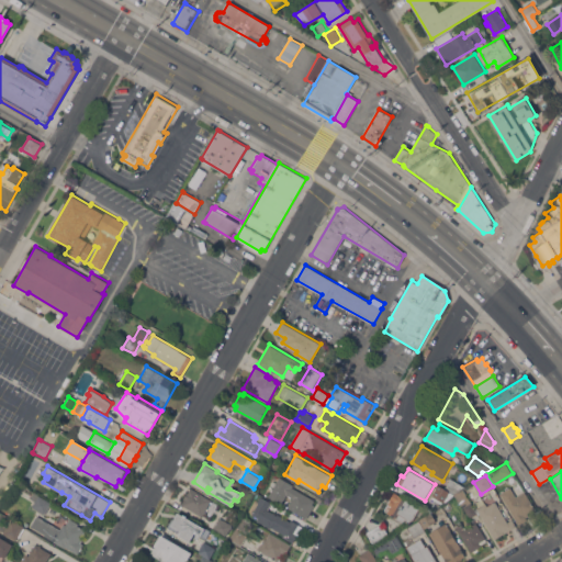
[(280,476),(293,484),(292,486),(314,499),(312,504),(314,505),(307,518),(288,507),(293,497),(288,494),(282,504),(269,496),(280,476)]
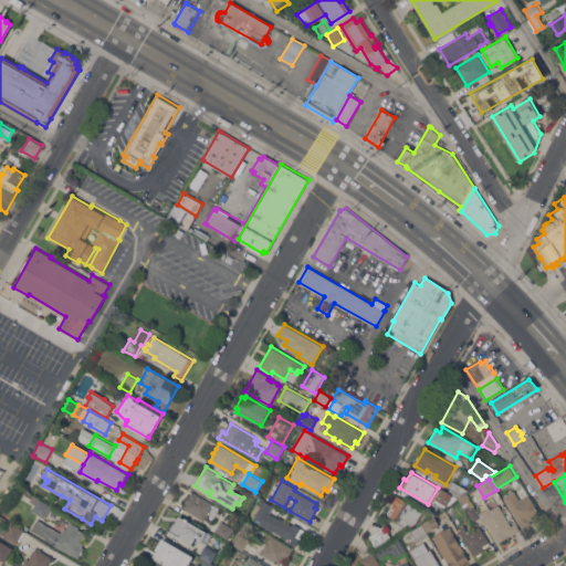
[(451,493),(449,491),(453,482),(467,490),(467,492),(458,496),(451,493)]
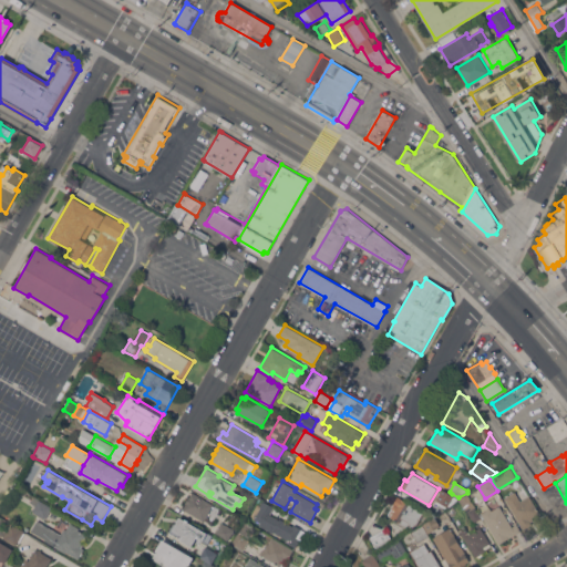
[(452,494),(445,505),(444,505),(444,506),(435,502),(442,490),(449,493),(450,492),(452,494)]
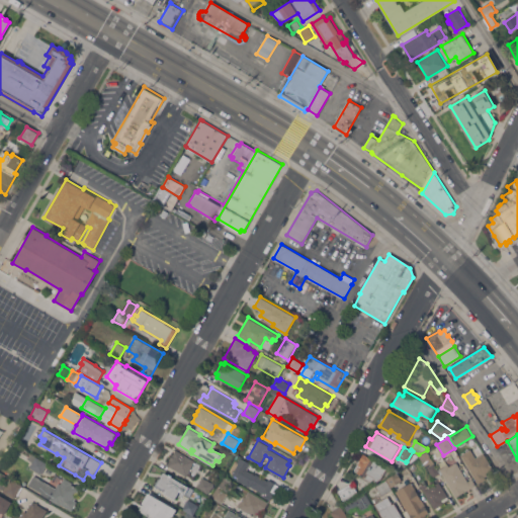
[(195,460),(186,476),(167,465),(170,459),(172,454),(173,454),(176,449),(195,460)]
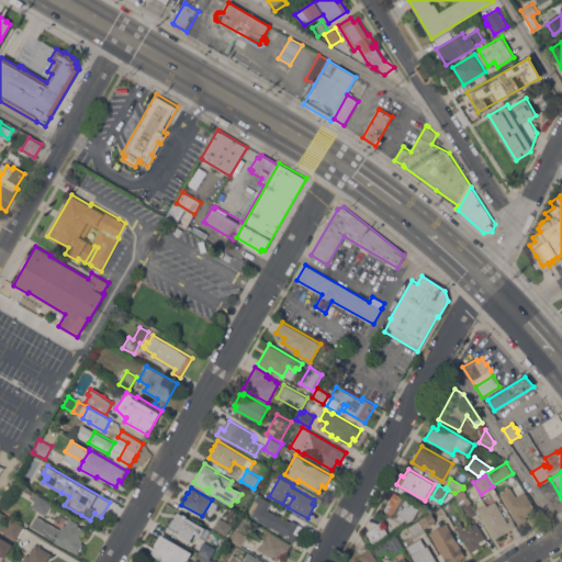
[(501,493),(510,487),(516,496),(525,491),(535,508),(527,513),(529,515),(526,517),(527,519),(518,525),(501,493)]
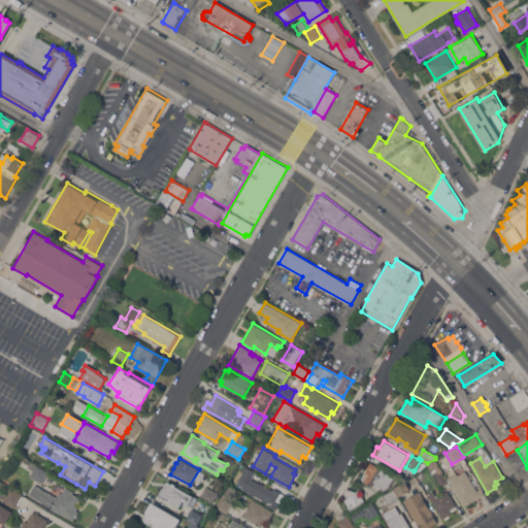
[(435,459),(449,483),(441,487),(436,476),(427,463),(435,459)]
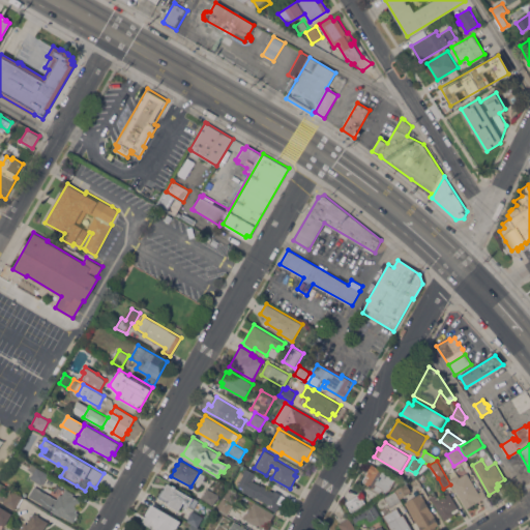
[(394,482),(395,483),(393,486),(392,486),(389,491),(388,490),(386,494),(376,488),(375,489),(365,482),(369,477),(365,475),(373,464),(396,478),(394,482)]
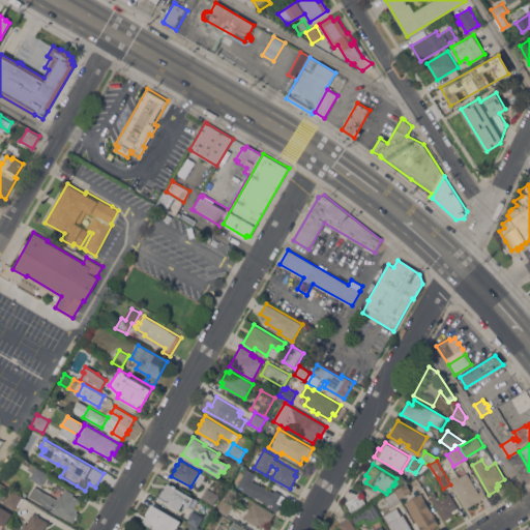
[(48,474),(41,484),(30,477),(36,467),(48,474)]
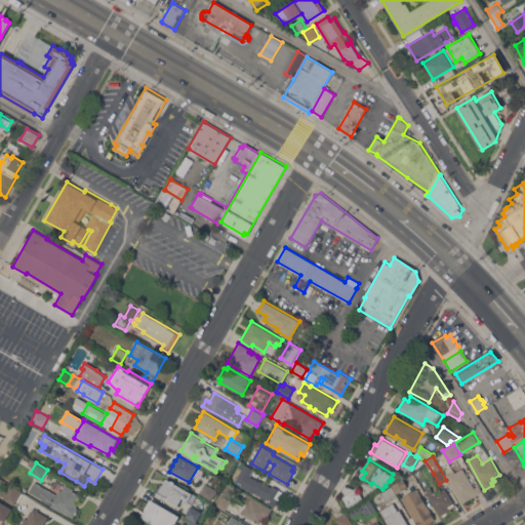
[(249,477),(258,482),(259,480),(272,487),(272,486),(279,490),(275,497),(277,498),(276,500),(277,501),(274,507),(264,501),(265,499),(253,492),(252,495),(239,487),(240,486),(234,482),(241,469),(240,469),(243,463),(253,470),(249,477)]
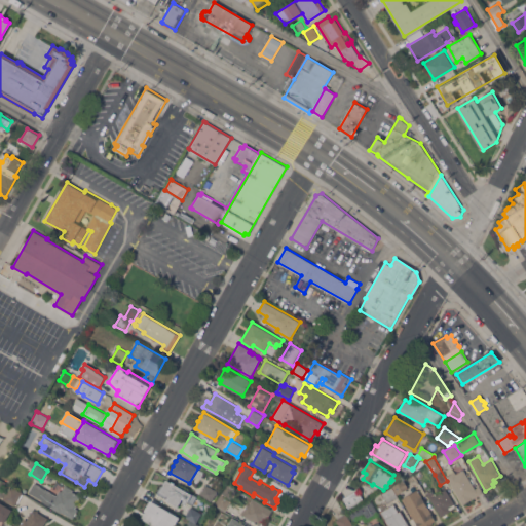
[(475,489),(480,486),(484,492),(463,504),(446,476),(455,471),(456,474),(463,470),(475,489)]
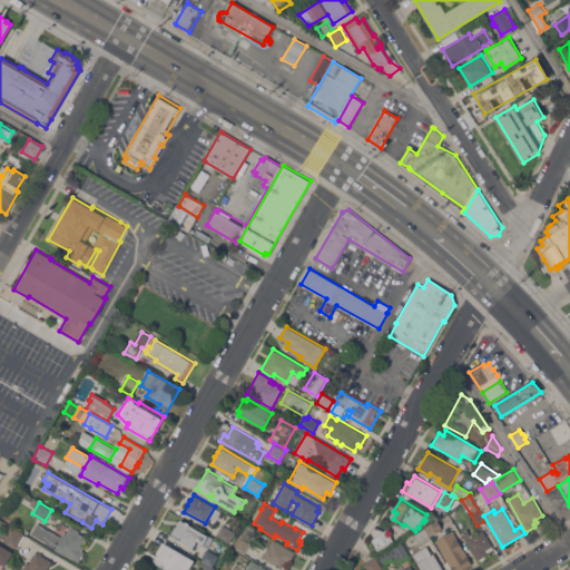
[(209,548),(197,540),(193,549),(169,534),(179,517),(215,538),(209,548)]
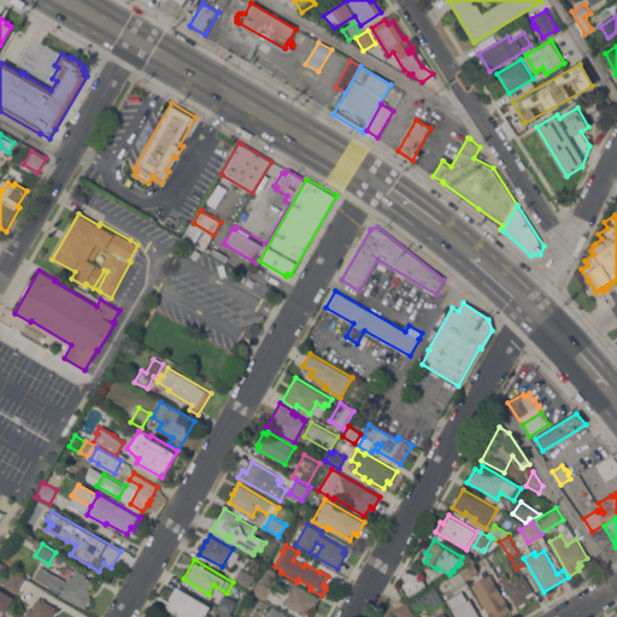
[(460,570),(472,563),(474,564),(479,574),(466,580),(462,571),(460,570)]
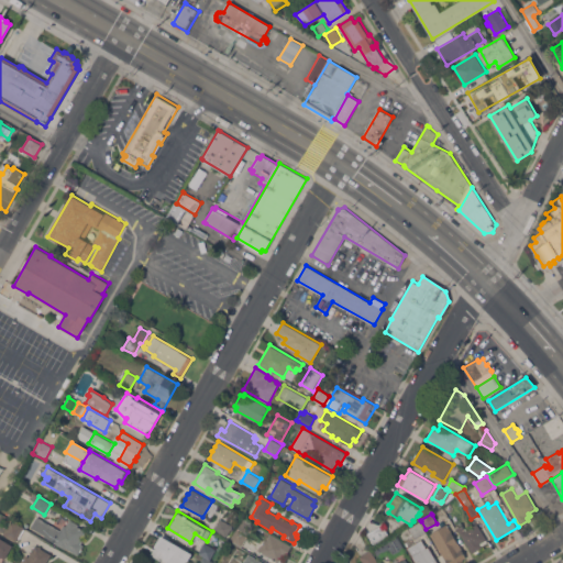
[(61,530),(63,525),(66,527),(69,519),(78,525),(78,526),(86,530),(80,539),(84,541),(81,544),(84,545),(78,555),(65,548),(65,549),(44,537),(45,536),(31,527),(36,517),(61,530)]
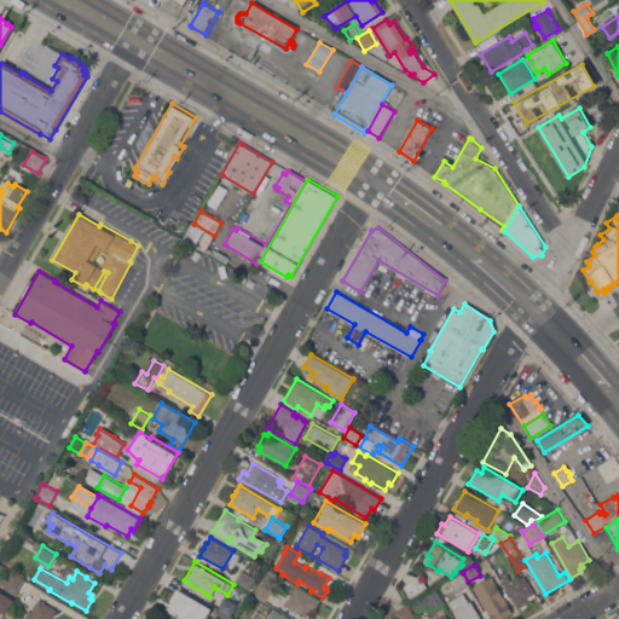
[(242,570),(256,577),(249,590),(235,582),(242,570)]
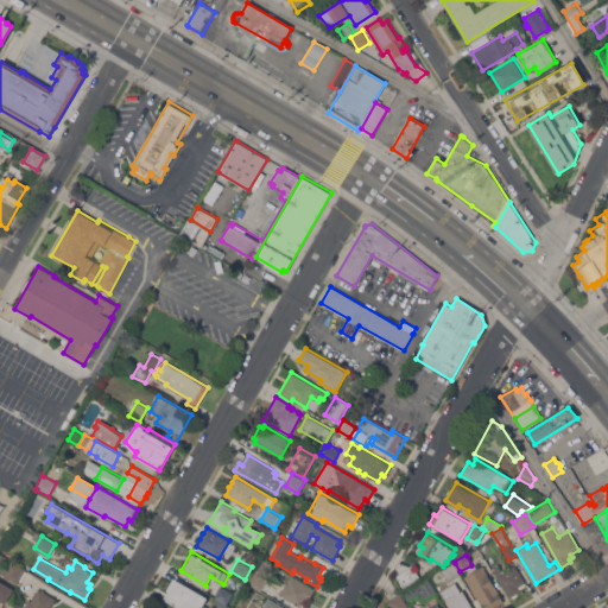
[(4,576),(5,575),(0,571),(0,569),(2,565),(8,569),(12,562),(26,570),(18,584),(4,576)]
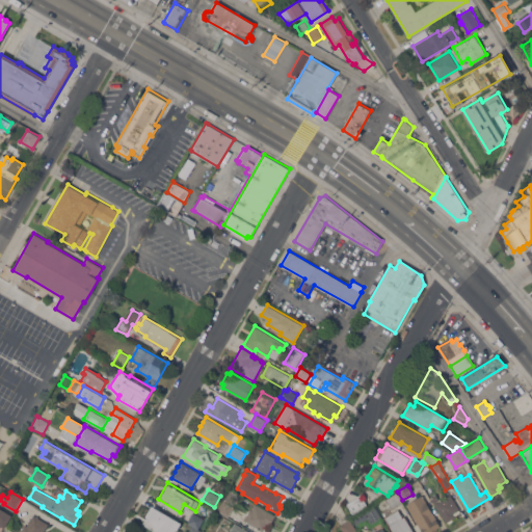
[(403,504),(392,510),(386,500),(387,499),(397,494),(397,495),(403,504)]
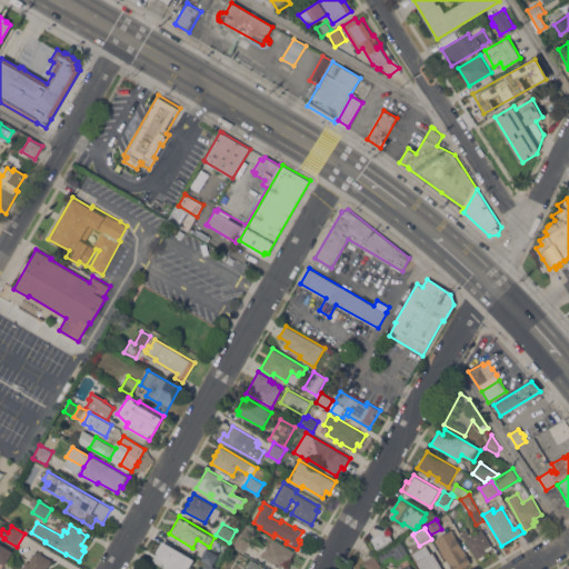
[(451,529),(471,562),(467,566),(467,568),(465,568),(452,568),(435,539),(451,529)]
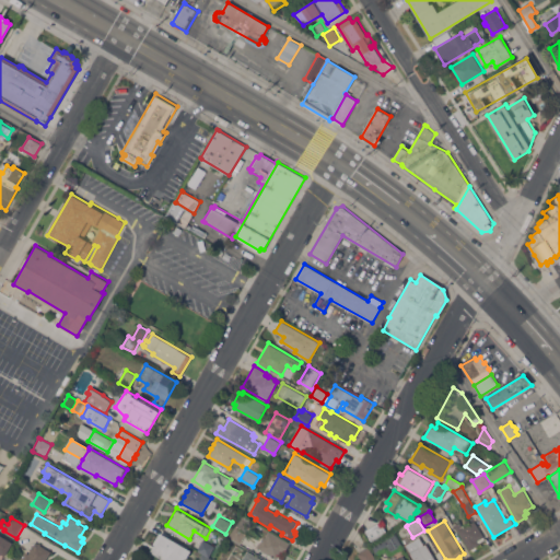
[(479,543),(480,544),(477,546),(477,547),(477,548),(475,550),(471,550),(471,549),(469,550),(454,525),(459,522),(463,528),(475,521),(485,539),(479,543)]
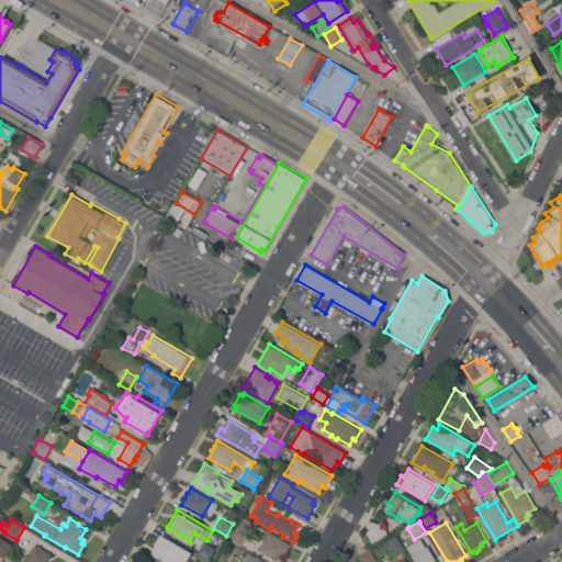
[(367,532),(382,524),(389,536),(373,544),(367,532)]
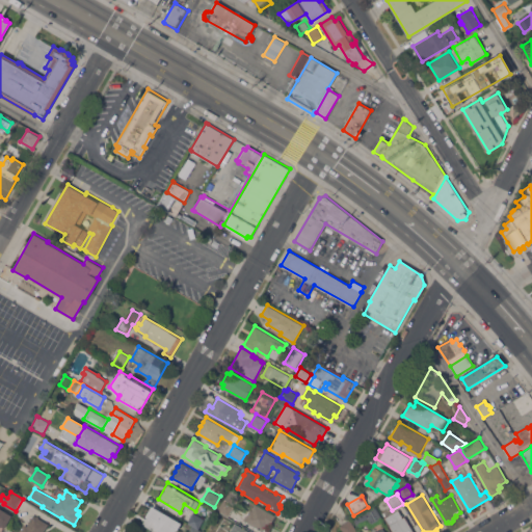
[(224,499),(235,505),(229,515),(218,509),(224,499)]
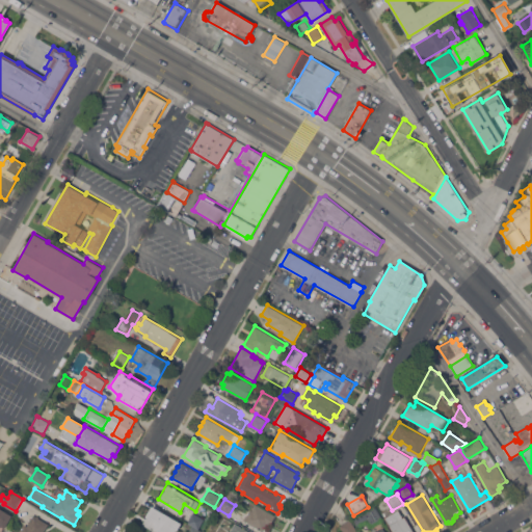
[(275,515),(266,531),(264,531),(244,521),(250,509),(251,510),(256,504),(275,515)]
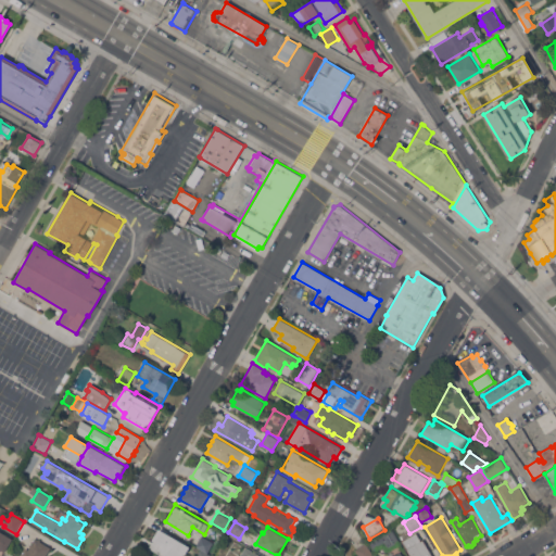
[(370,544),(369,543),(392,529),(393,531),(401,544),(387,553),(383,548),(387,546),(384,542),(382,543),(384,545),(375,552),(370,544)]
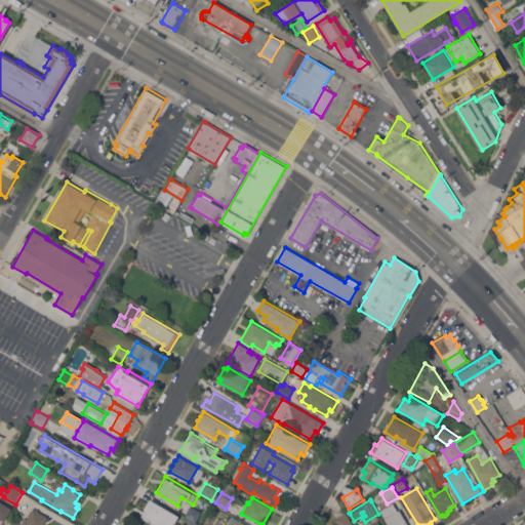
[(0,500),(12,509),(5,521),(0,519),(0,500)]
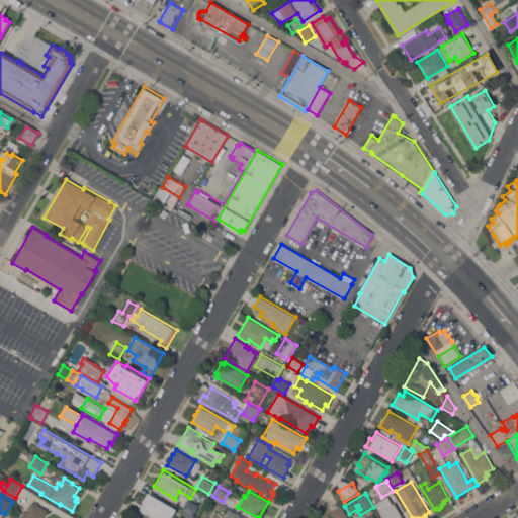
[(175,510),(170,517),(153,517),(140,510),(149,495),(175,510)]
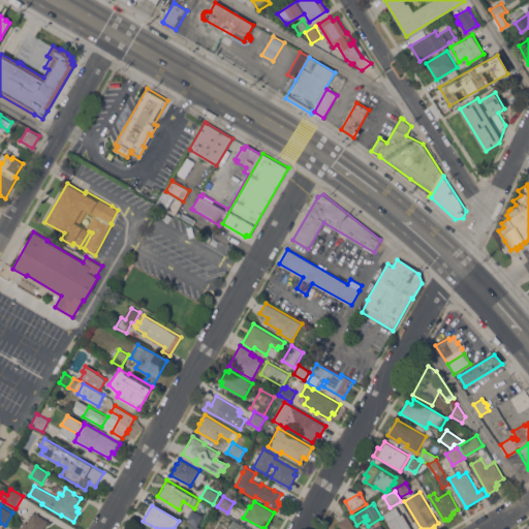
[(397,506),(401,515),(402,514),(411,528),(391,528),(382,515),(397,506)]
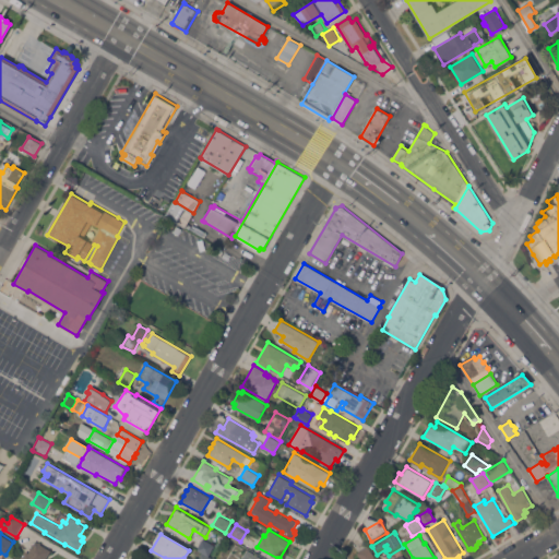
[(214,545),(214,546),(218,548),(213,557),(198,548),(203,538),(214,545)]
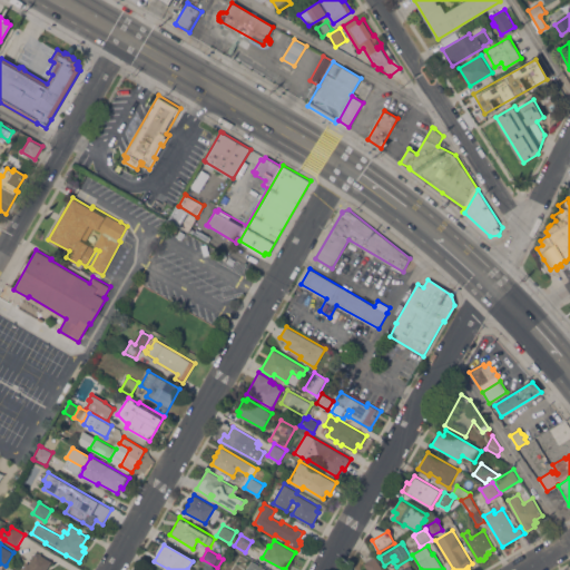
[(233,569),(220,569),(219,569),(231,549),(241,554),(236,562),(237,562),(233,569)]
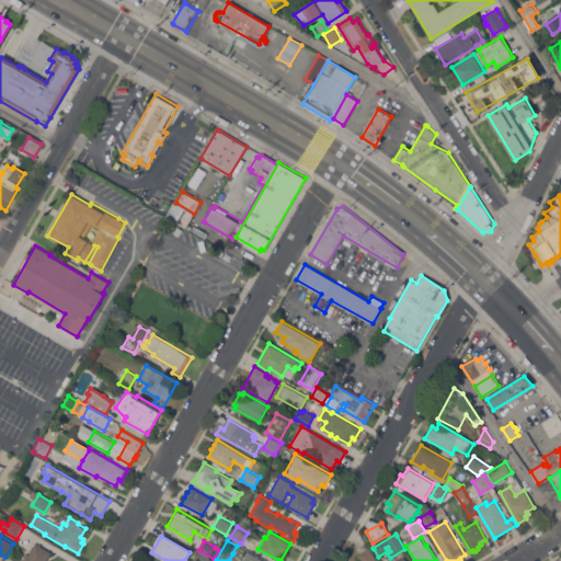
[(21,560),(26,553),(29,556),(35,544),(38,545),(38,544),(42,545),(41,547),(52,552),(46,560),(21,560)]
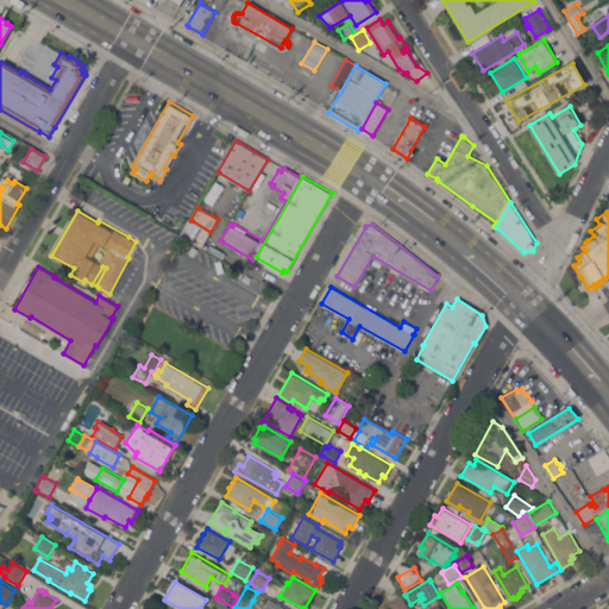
[(393,608),(389,602),(401,595),(409,608),(408,608),(393,608)]
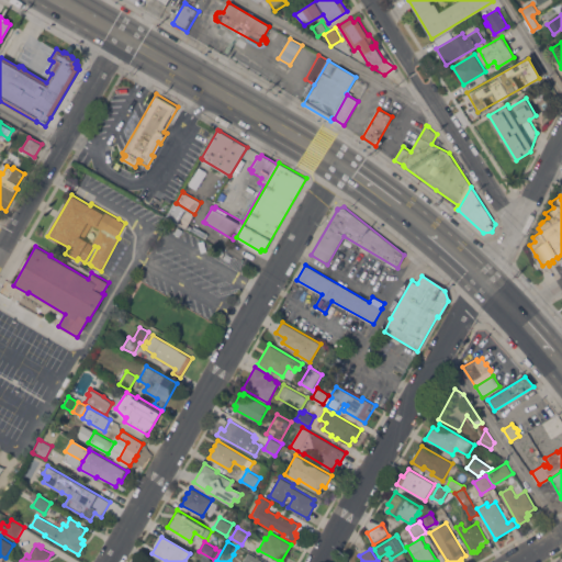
[(265,561),(244,561),(245,561),(243,560),(245,558),(248,552),(265,561)]
